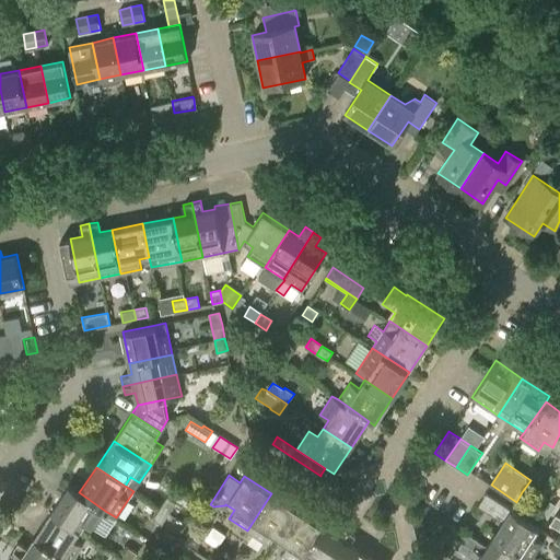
[(190,482),(194,493),(206,490),(202,479),(190,482)]
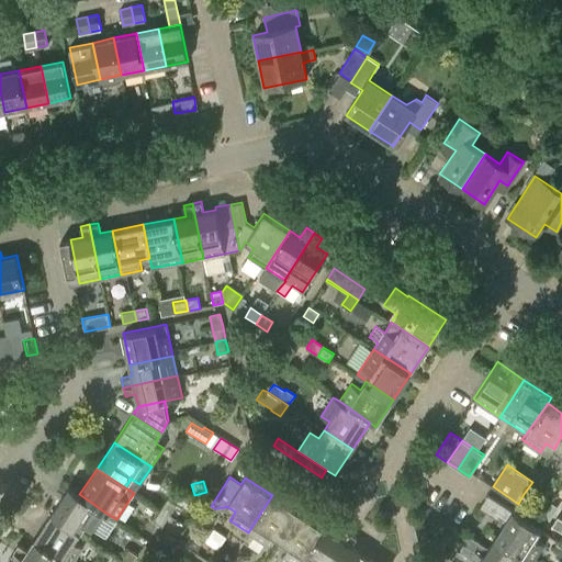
[(85,525),(93,530),(105,513),(79,494),(69,486),(51,514),(79,532),(85,525)]
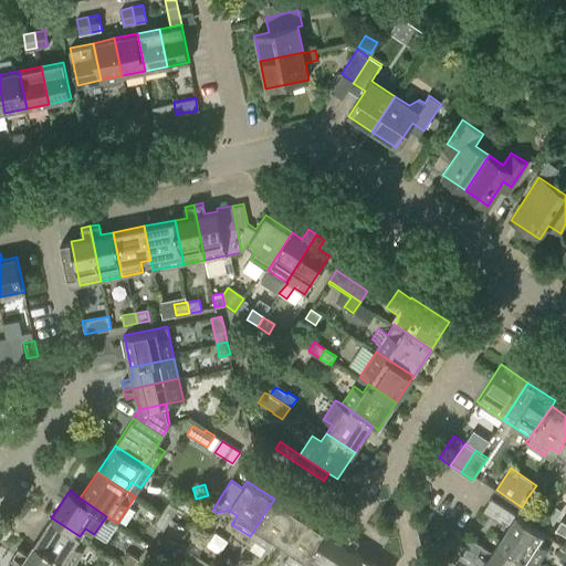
[(510,524),(499,542),(535,565),(536,565),(548,548),(540,543),(545,533),(516,514),(491,498),(482,511),(501,523),(503,520),(510,524)]
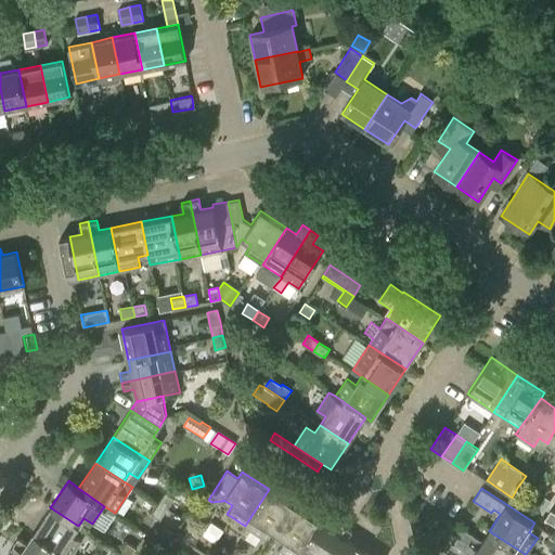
[(528,495),(517,488),(512,498),(523,504),(528,495)]
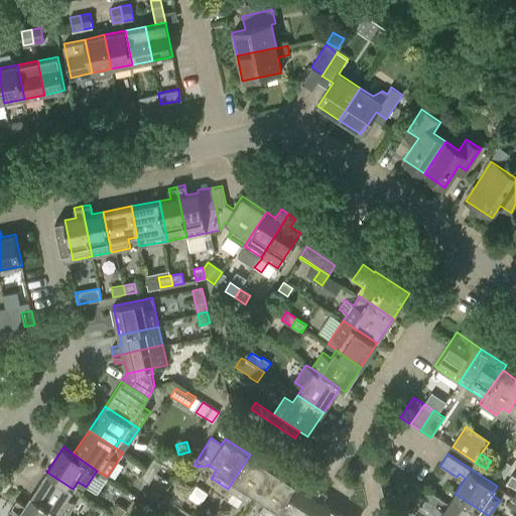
[(257,497),(274,471),(250,455),(228,489),(244,500),(249,492),(257,497)]
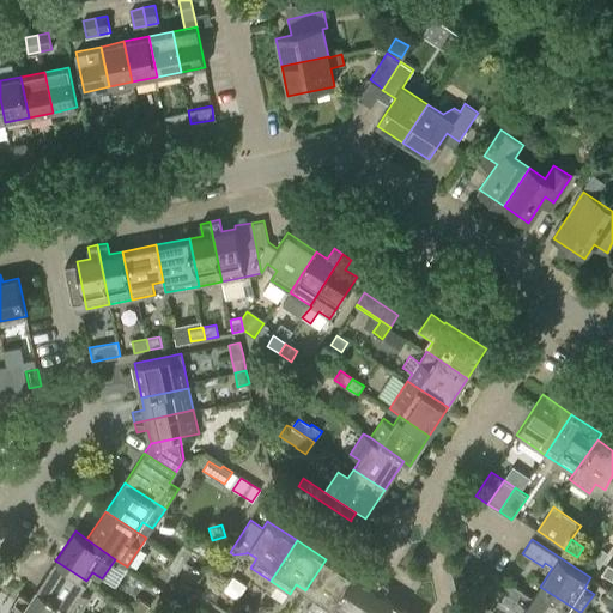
[(182,544),(175,556),(184,562),(193,550),(182,544)]
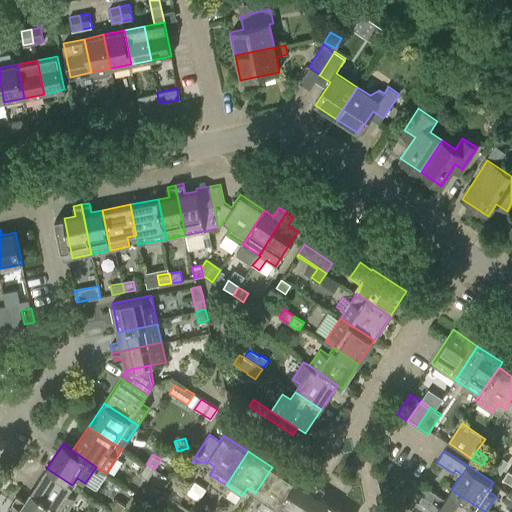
[(147,479),(154,469),(146,464),(139,474),(147,479)]
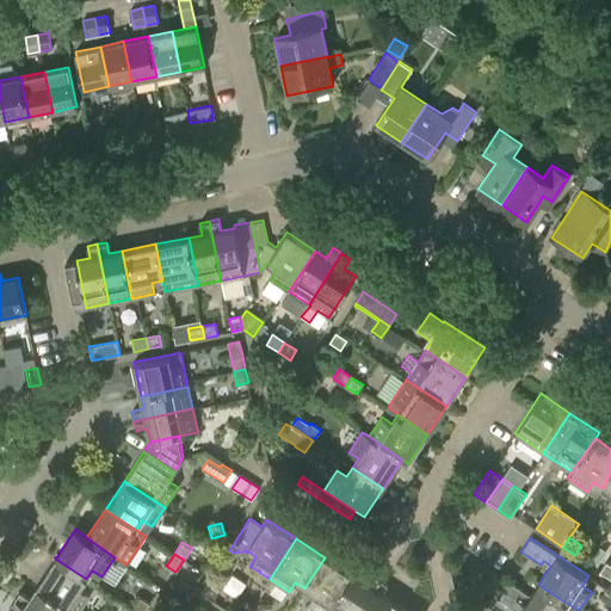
[(318,610),(329,610),(353,575),(325,557),(304,588),(314,594),(307,604),(318,610)]
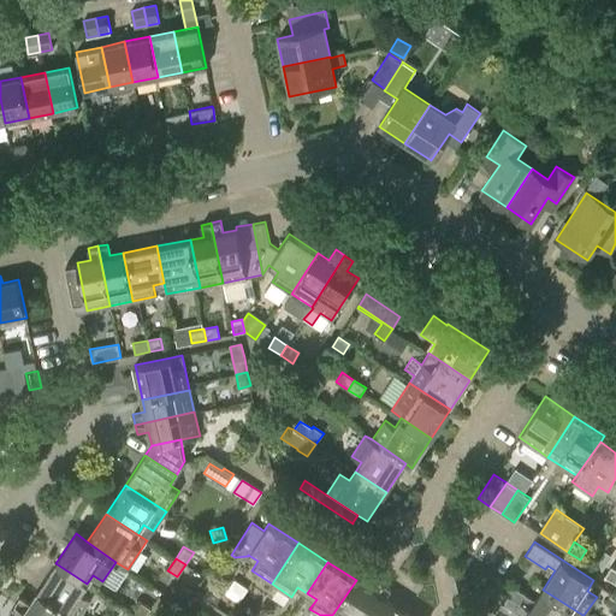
[(87,584),(55,563),(36,592),(72,615),(80,615),(90,599),(81,593),(87,584)]
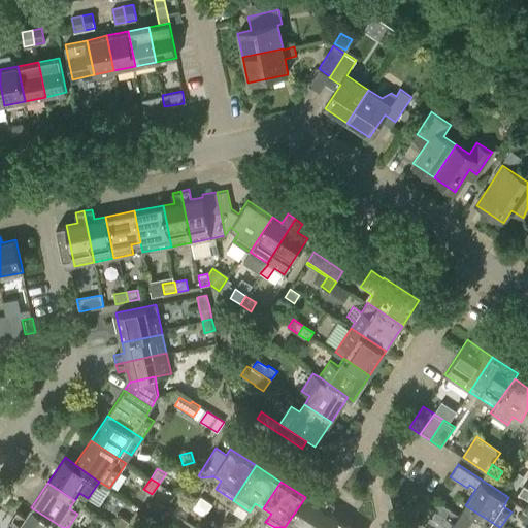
[(518,493),(527,500),(527,499),(527,488),(524,485),(518,493)]
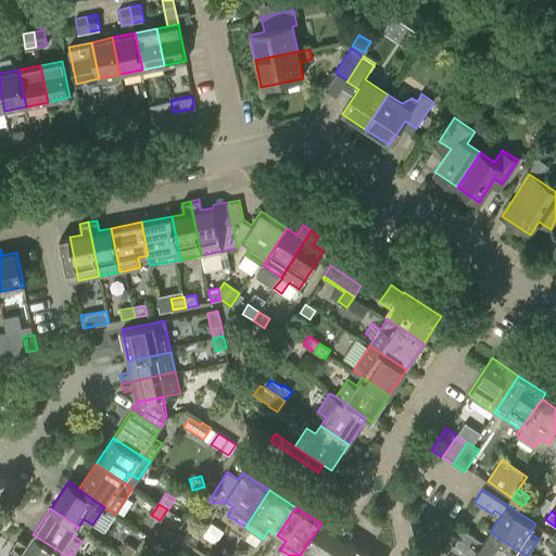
[(321,523),(300,555),(325,555),(344,527),(337,521),(331,530),(321,523)]
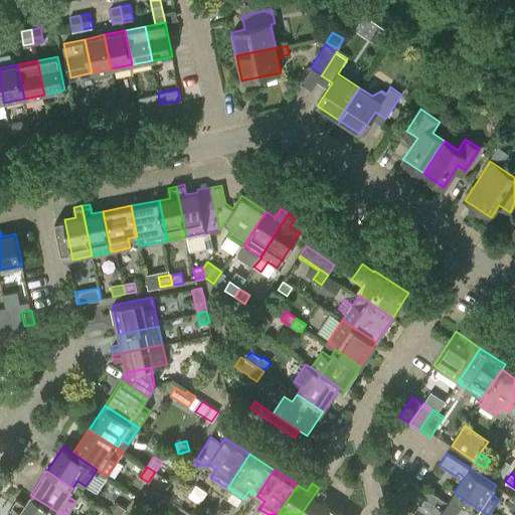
[(319,488),(301,514),(324,514),(330,506),(321,501),(327,492),(319,488)]
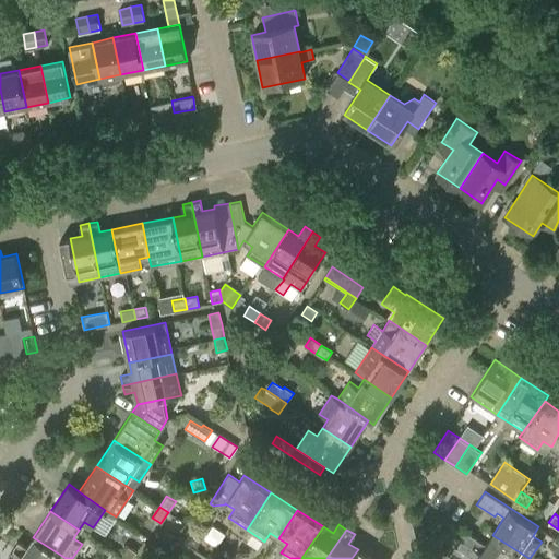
[(460,538),(490,558),(528,558),(492,535),(486,545),(464,531),(460,538)]
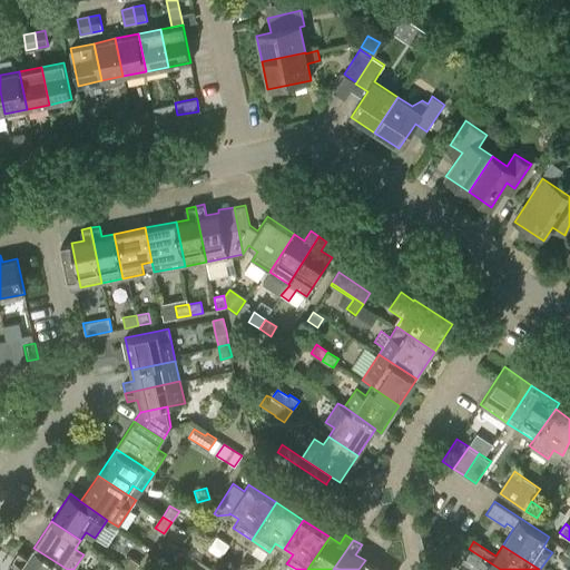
[(13,559),(29,569),(67,569),(33,548),(28,558),(18,551),(13,559)]
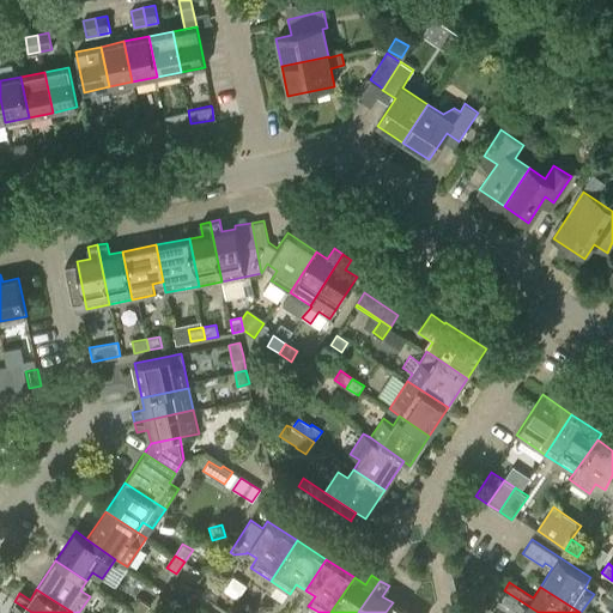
[(538,612),(504,590),(498,600),(517,612),(538,612)]
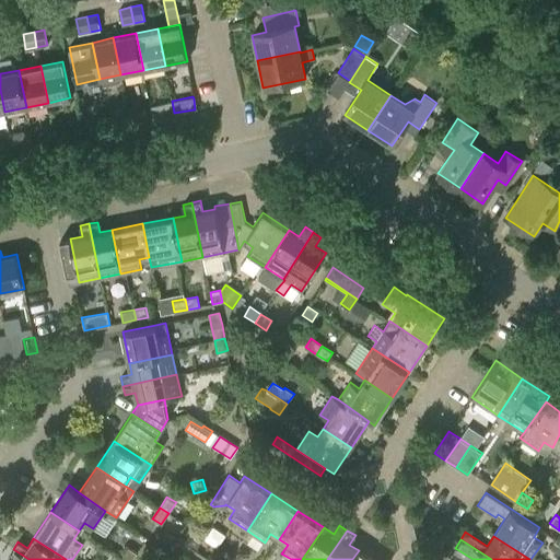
[(128,547),(121,558),(124,559),(132,559),(138,553),(128,547)]
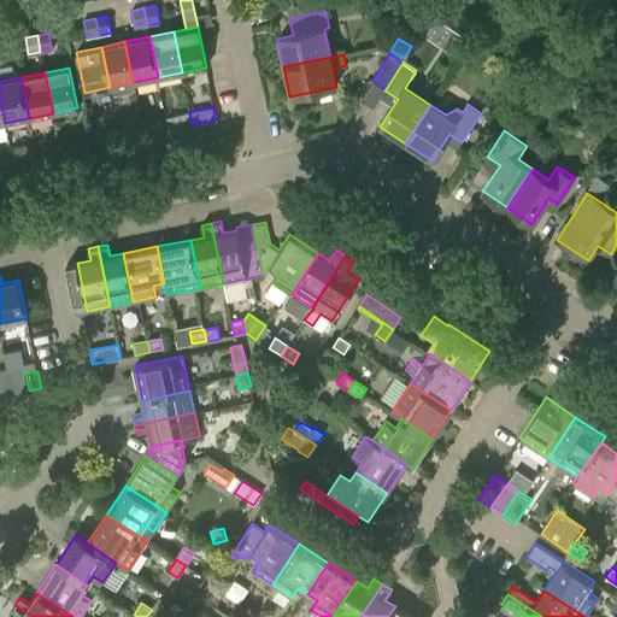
[(31,616),(15,605),(9,613),(13,616),(31,616)]
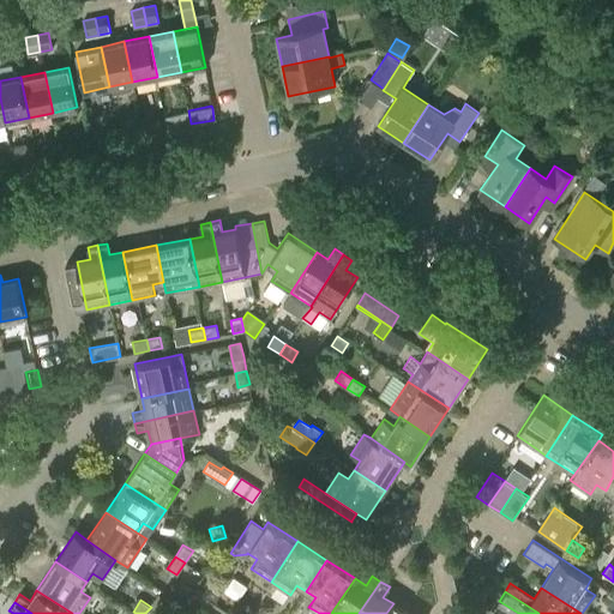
[(409,613),(393,603),(386,613),(409,613)]
